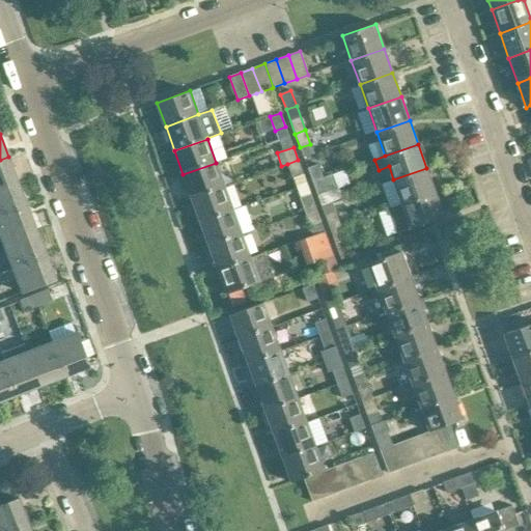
[(0,188),(19,182),(8,157),(0,160),(0,188)]
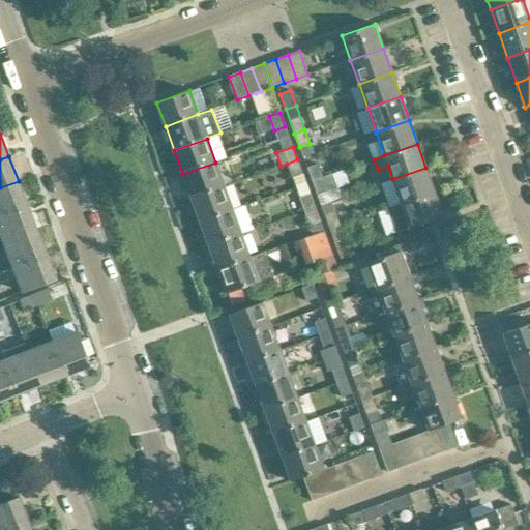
[(302,174),(297,159),(287,164),(292,177),(302,174)]
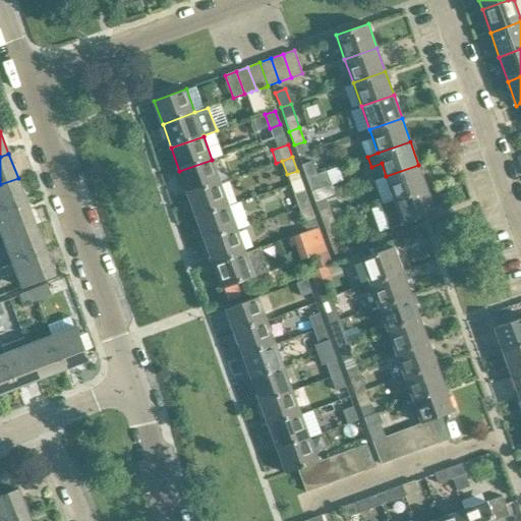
[(221,183),(212,160),(179,171),(188,194),(221,183)]
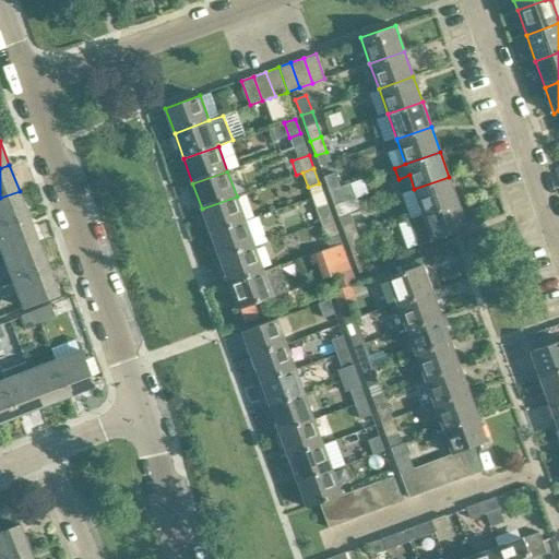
[(323,177),(329,191),(340,187),(334,173),(323,177)]
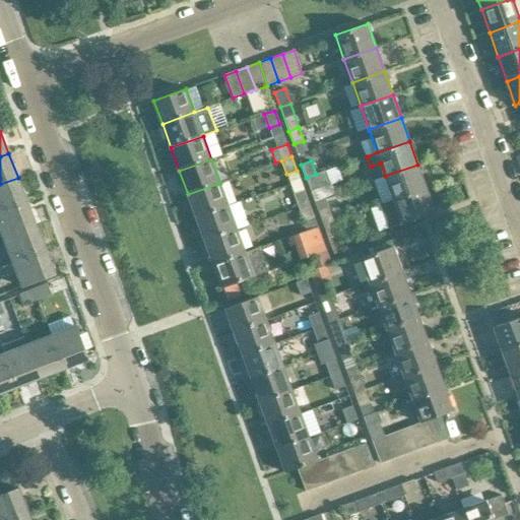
[(426,188),(417,165),(385,176),(393,199),(426,188)]
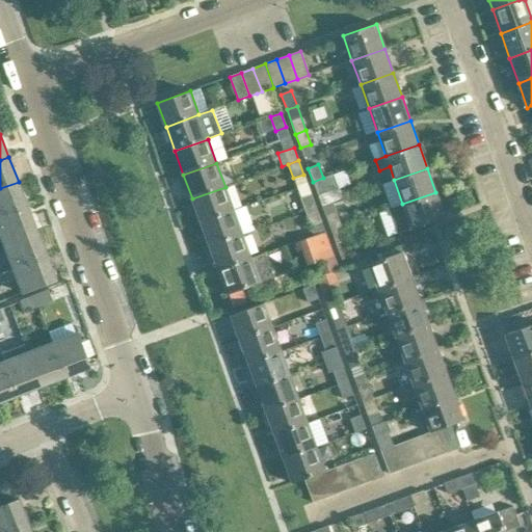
[(323,179),(323,178),(313,182),(322,206),(343,198),(336,174),(323,179)]
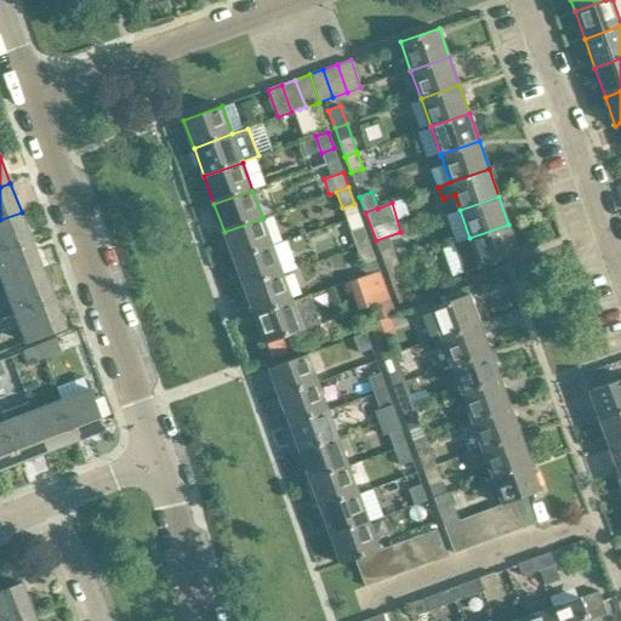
[(0,252),(33,240),(22,212),(0,220),(0,252)]
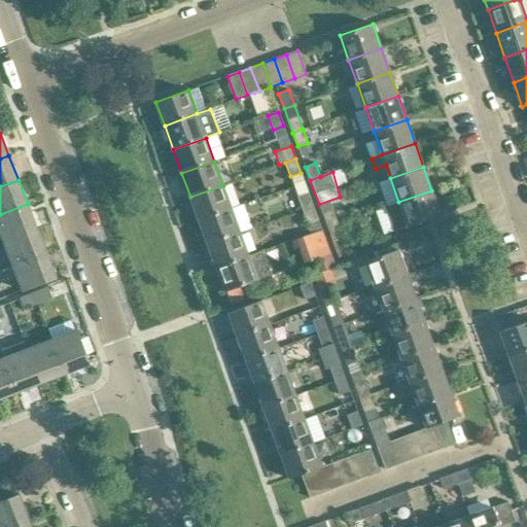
[(232,208),(223,185),(190,197),(199,220),(232,208)]
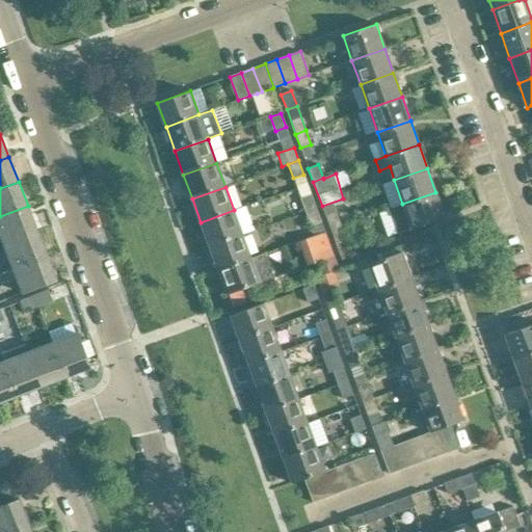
[(444,216),(435,192),(402,204),(411,229),(444,216)]
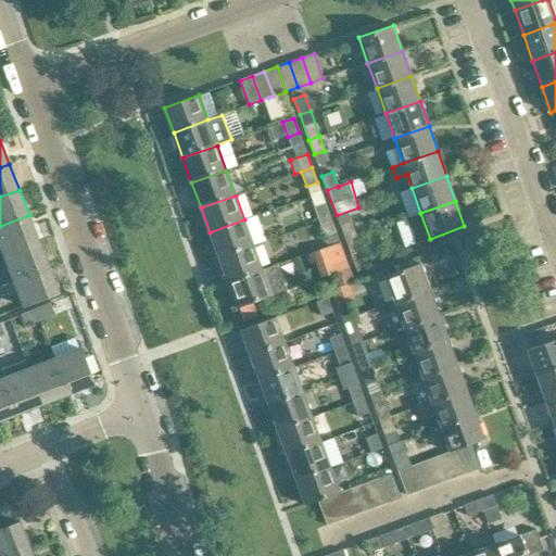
[(330,217),(326,203),(314,207),(319,222),(330,217)]
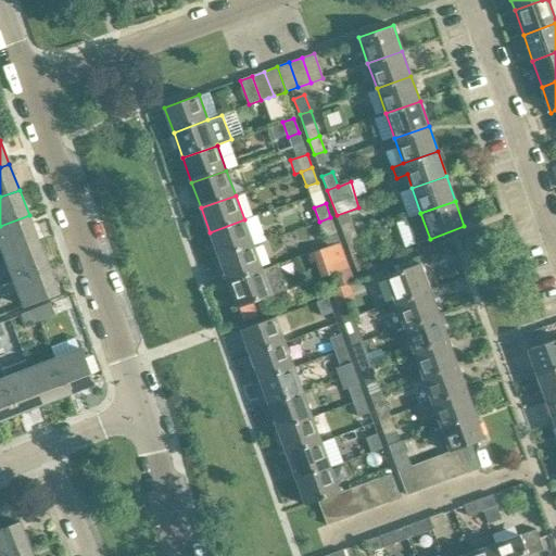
[(39,241),(29,215),(0,226),(0,243),(4,254),(39,241)]
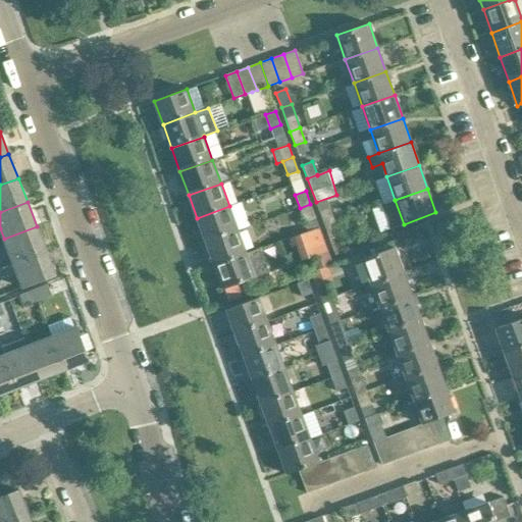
[(242,202),(229,206),(197,218),(205,242),(238,229),(250,225),(242,202)]
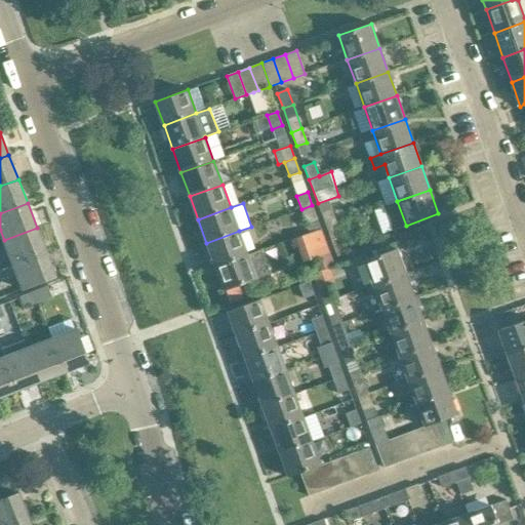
[(317,219),(312,205),(301,209),(307,223),(317,219)]
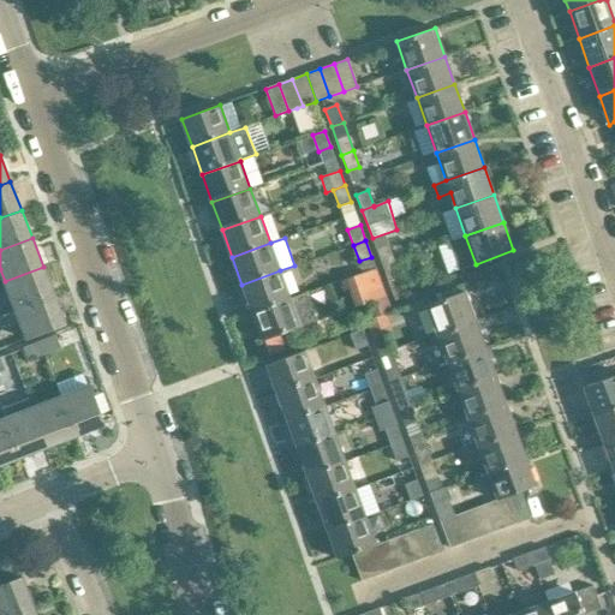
[(376,250),(382,266),(394,261),(389,245),(376,250)]
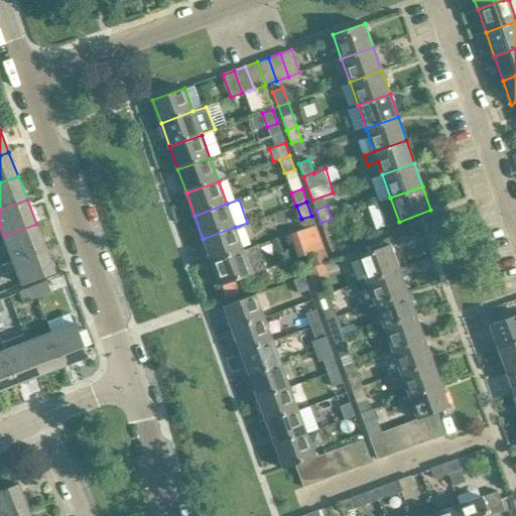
[(336,232),(331,219),(320,223),(326,236),(336,232)]
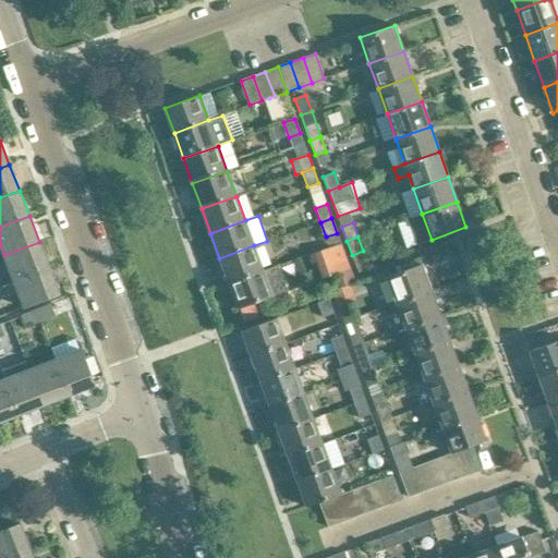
[(49,267),(39,242),(4,255),(14,281),(49,267)]
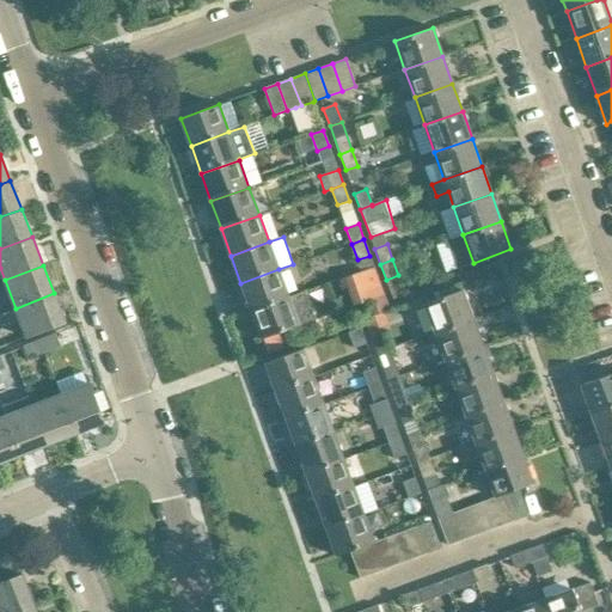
[(289,297),(279,269),(240,283),(251,311),(289,297)]
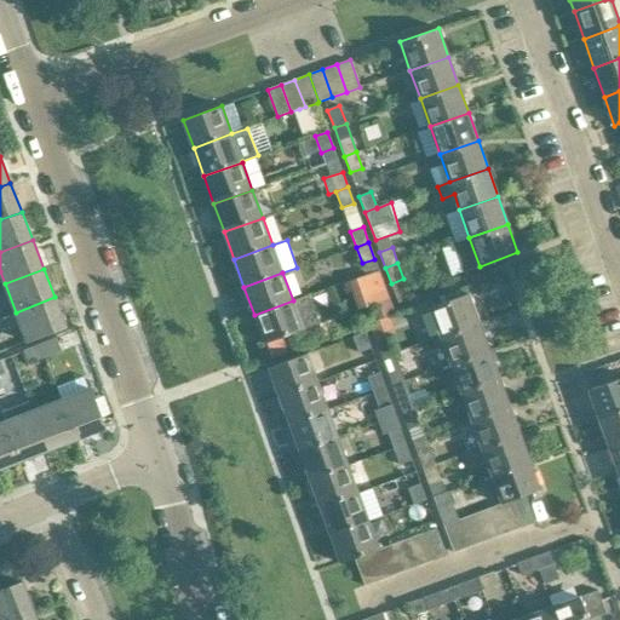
[(371,287),(377,303),(389,299),(383,282),(371,287)]
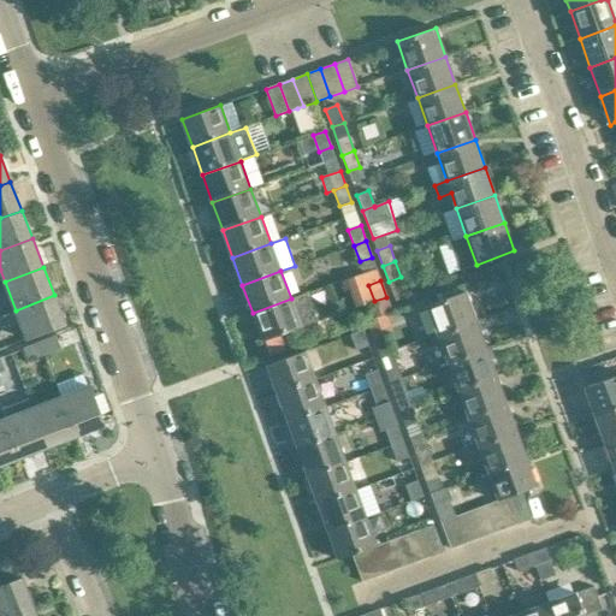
[(427,306),(438,335),(475,320),(466,291),(427,306)]
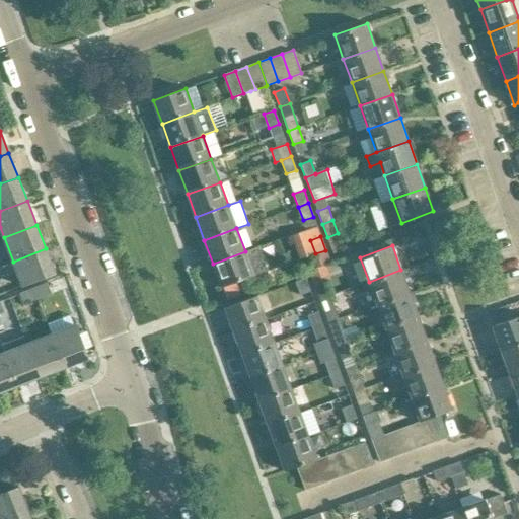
[(258,246),(245,251),(213,264),(222,288),(223,287),(235,283),(268,271),(258,246)]
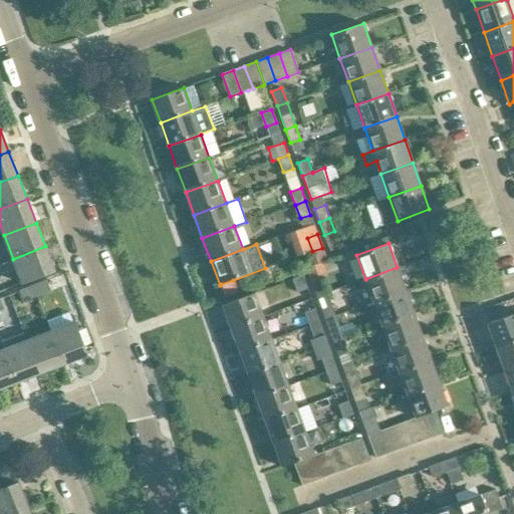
[(53,269),(45,246),(13,259),(22,281),(21,282),(22,283),(54,270),(54,269),(53,269)]
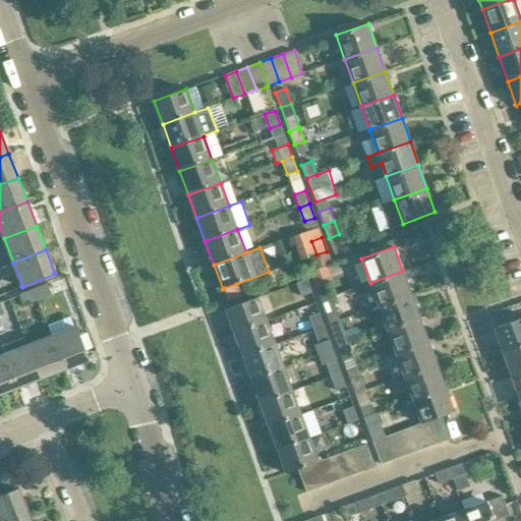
[(411,294),(402,271),(370,283),(379,306),(411,294)]
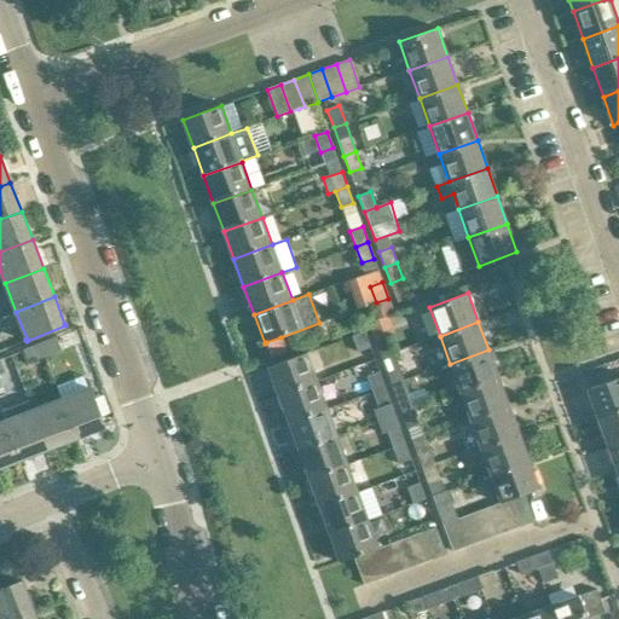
[(358,352),(363,364),(375,360),(364,331),(352,336),(358,352)]
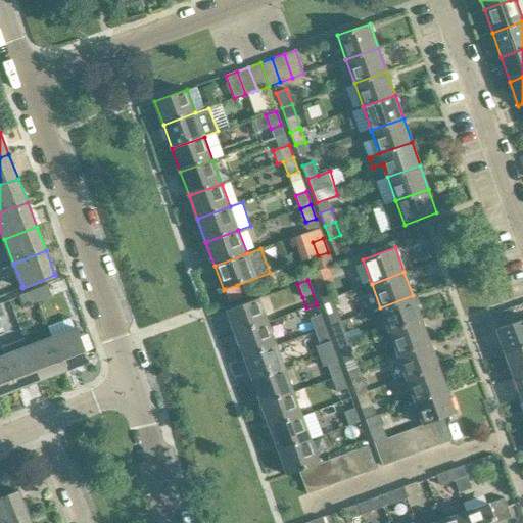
[(47,285),(34,290),(38,300),(51,295),(47,285)]
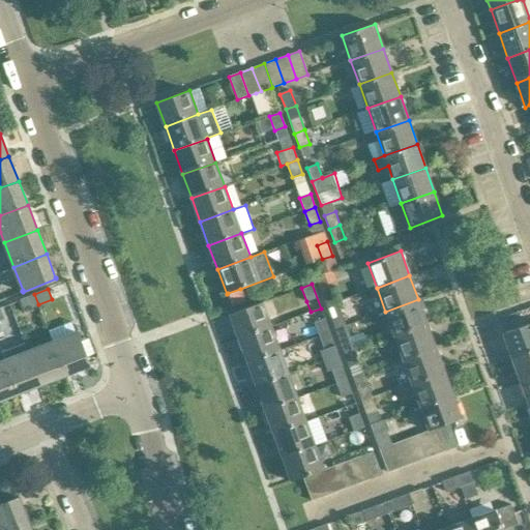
[(240,289),(228,293),(232,305),(245,300),(240,289)]
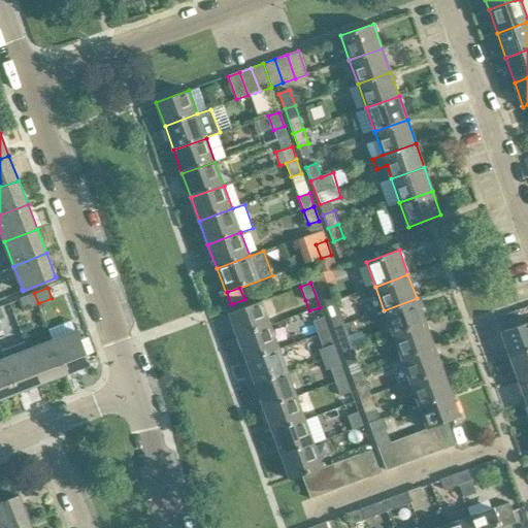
[(321,292),(325,304),(335,301),(330,288),(321,292)]
